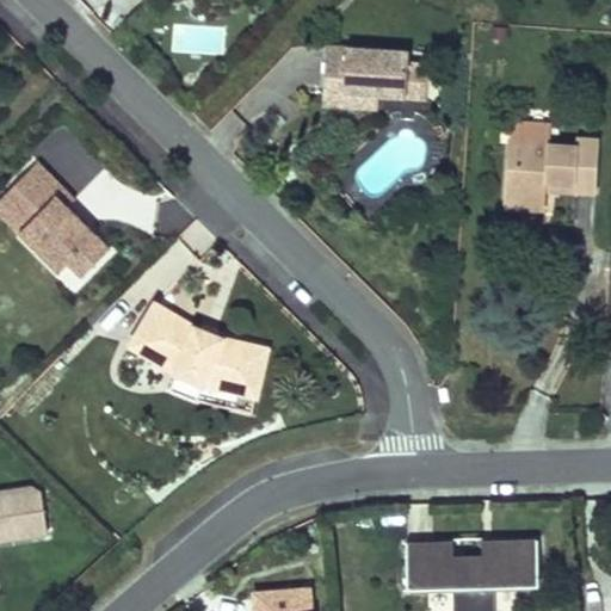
[(173,23),(171,51),(223,54),(226,26),(173,23)]
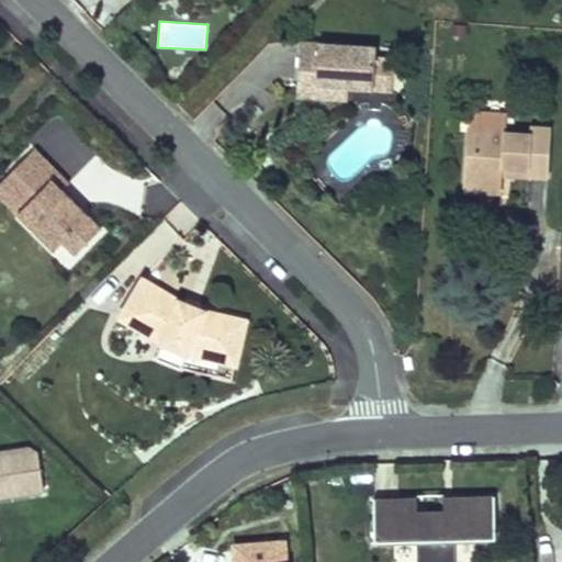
[(389,52),(390,42),(314,35),(310,88),(351,91),(351,79),(366,80),(386,82),(389,52)]
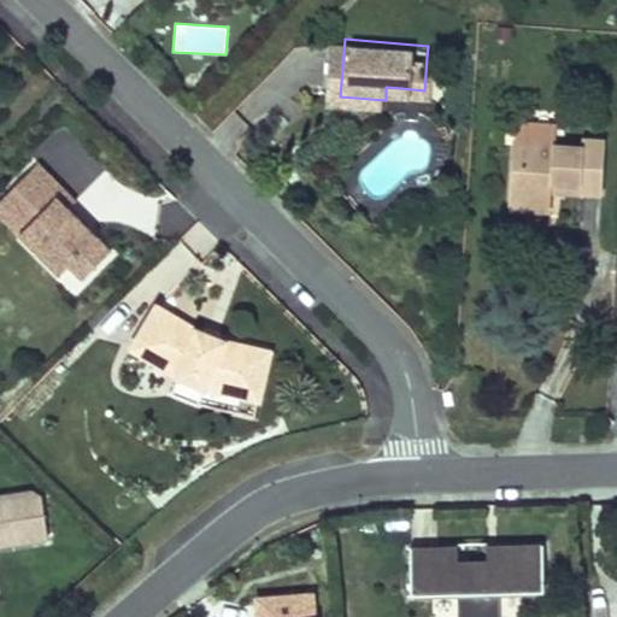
[(427,57),(424,90),(444,92),(446,58),(427,57)]
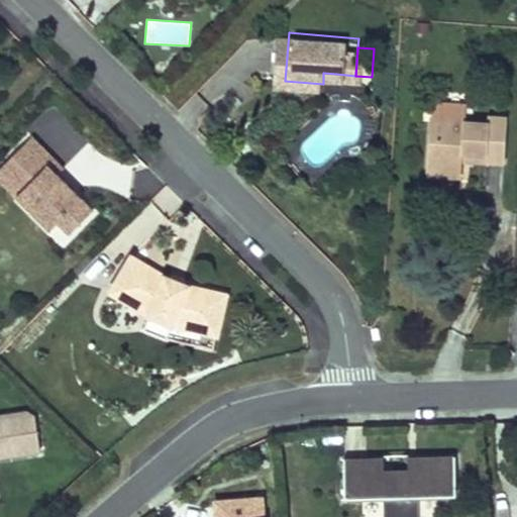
[(336,74),(323,73),(323,84),(335,85),(336,74)]
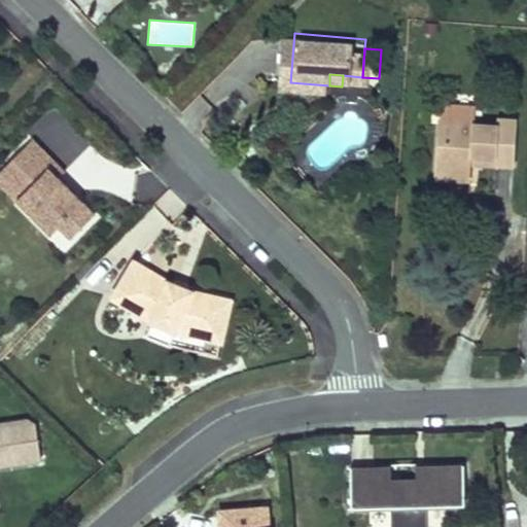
[(523,156),(525,113),(501,112),(501,120),(486,119),(487,104),(456,103),(455,118),(455,135),(443,135),(442,165),(479,166),(479,154),(523,156)]
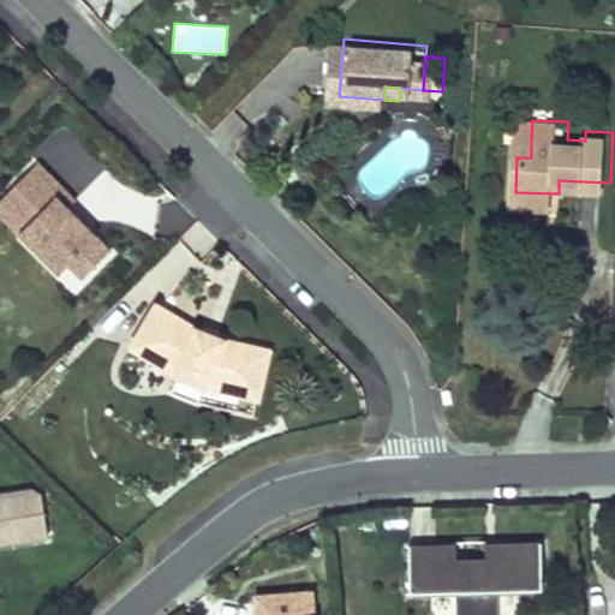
[(531,157),(531,138),(518,137),(517,157),(531,157)]
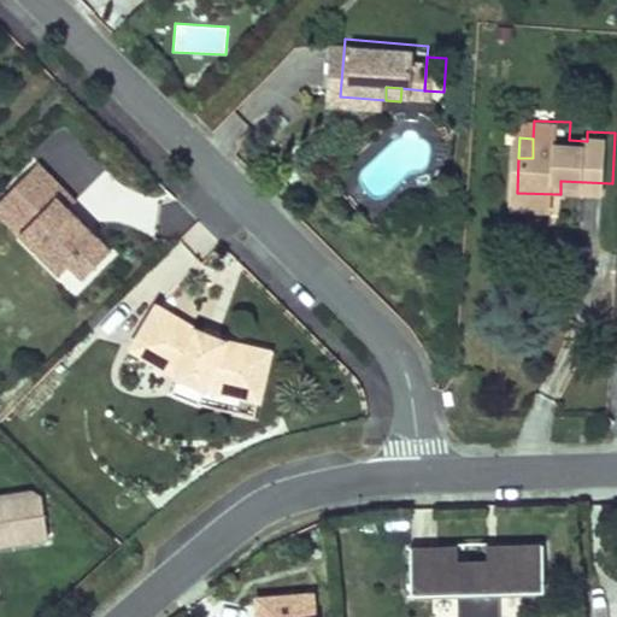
[(81,204),(43,166),(12,199),(39,225),(31,233),(50,250),(42,256),(66,278),(75,270),(88,283),(117,254),(74,211),(81,204)]
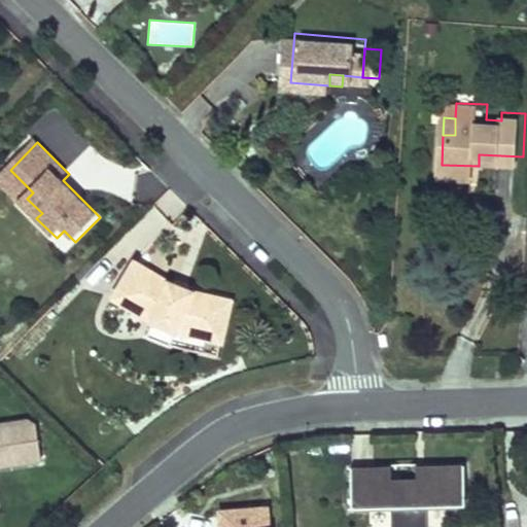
[(478,177),(479,166),(442,165),(442,175),(478,177)]
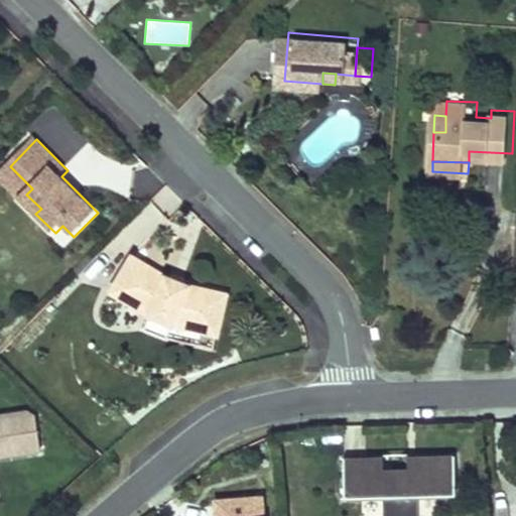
[(32,188),(10,166),(0,176),(0,178),(35,214),(41,209),(26,195),(32,188)]
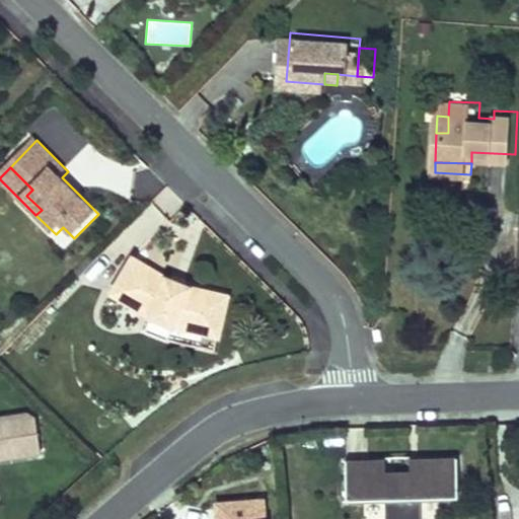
[(173,291),(175,285),(141,266),(121,299),(159,322),(182,331),(226,341),(235,302),(197,292),(195,298),(173,291)]
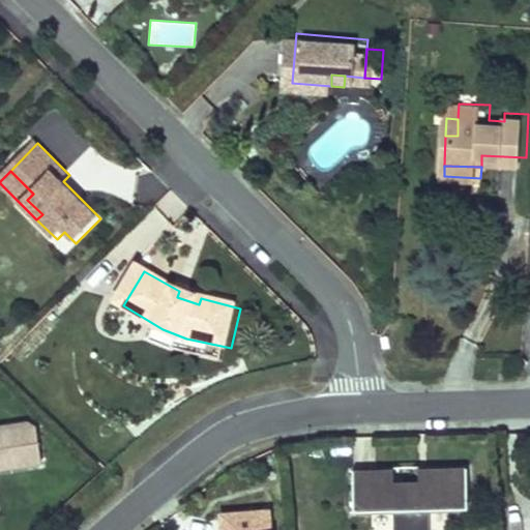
[(199,304),(201,298),(197,290),(187,287),(179,291),(177,297),(199,304)]
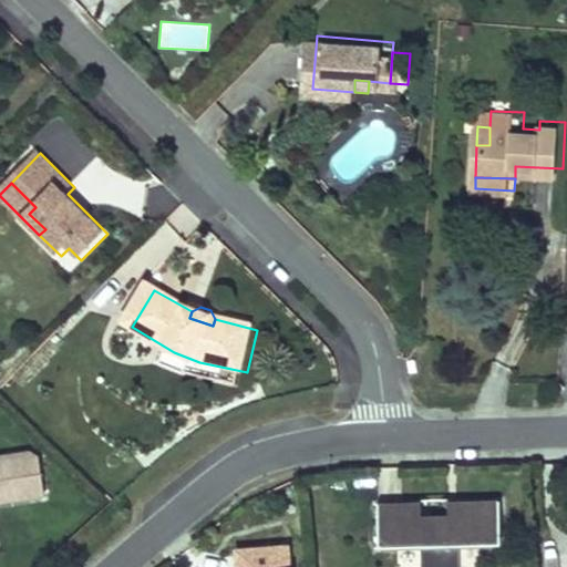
[(199,362),(174,352),(167,368),(194,379),(244,389),(247,372),(199,362)]
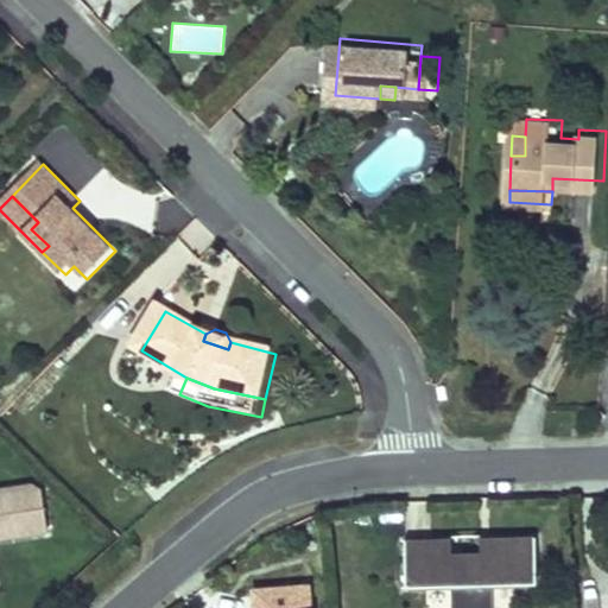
[(0,537),(54,530),(48,491),(38,485),(0,488),(0,537)]
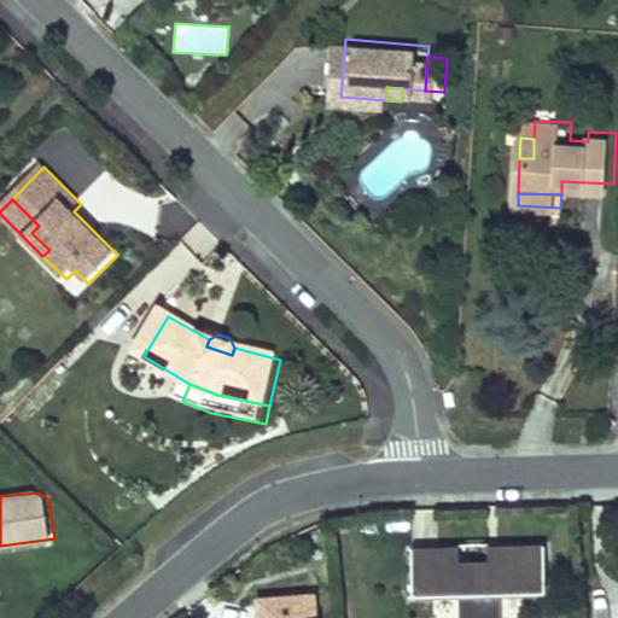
[(484,558),(484,543),(459,543),(459,558),(484,558)]
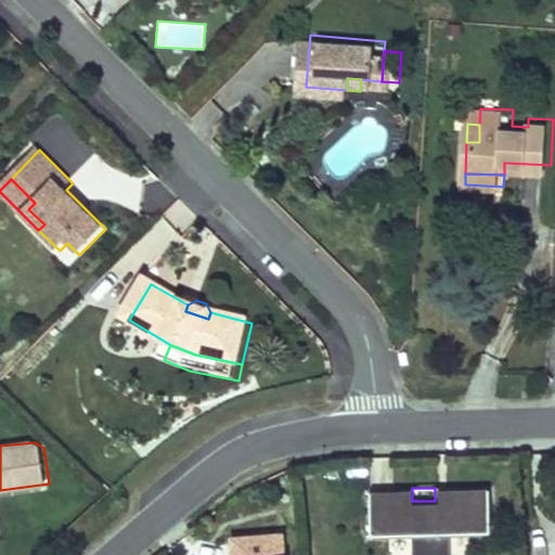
[(410,492),(366,494),(368,534),(411,533),(411,554),(449,554),(449,532),(489,530),(488,490),(436,492),(437,502),(410,503),(410,492)]
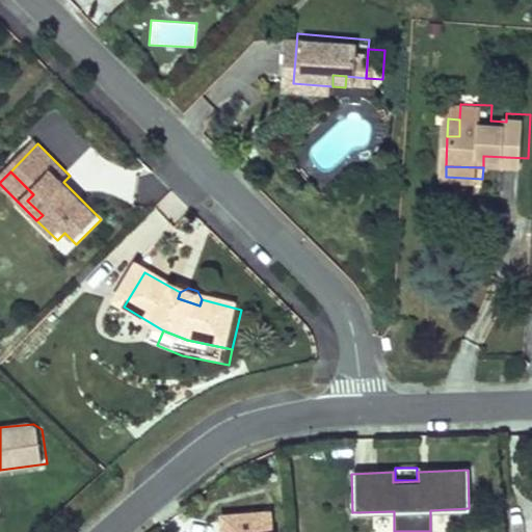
[(269,531),(268,511),(219,514),(220,531),(269,531)]
